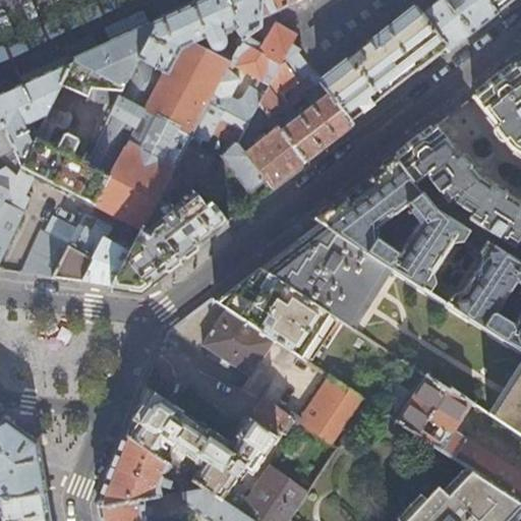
[(82,164),(109,178),(88,215),(87,216),(95,221),(101,210),(140,231),(175,168),(210,105),(209,102),(227,68),(230,64),(231,61),(215,51),(218,51),(221,51),(223,50),(226,47),(227,44),(227,41),(222,31),(230,27),(240,44),(243,41),(262,27),(262,18),(262,0),(205,0),(189,7),(154,23),(154,29),(91,147),(82,162),(82,164)]
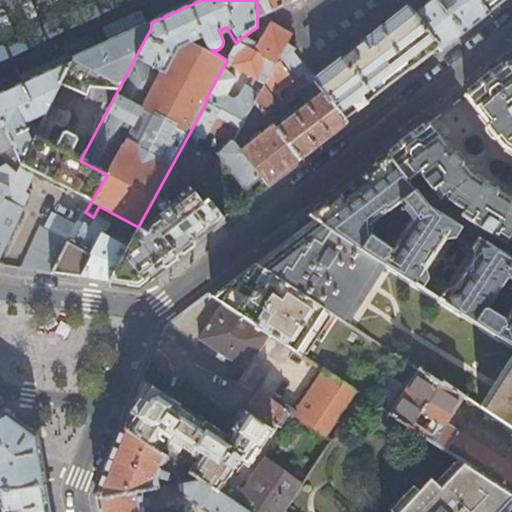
[(257,0),(257,18),(291,3),(293,9),(282,14),(280,28),(271,22),(254,50),(239,40),(236,43),(227,60),(226,63),(252,78),(249,83),(245,80),(239,92),(233,95),(226,92),(235,75),(223,67),(205,100),(206,103),(242,124),(253,104),(254,105),(265,85),(265,84),(274,64),(292,51),(359,0),(257,0)]
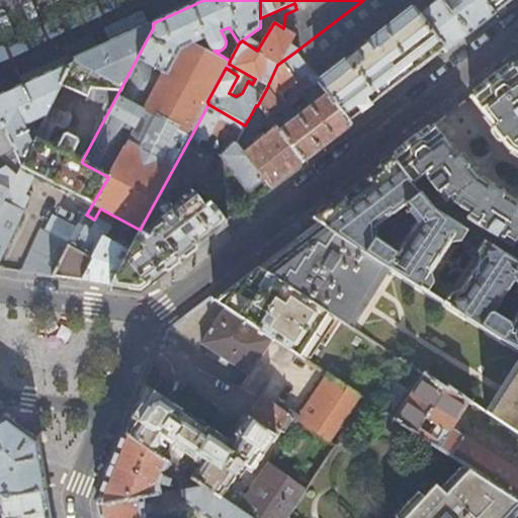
[(418,14),(407,0),(363,0),(295,52),(310,71),(322,87),(347,120),(359,111),(382,93),(442,48),(418,14)]
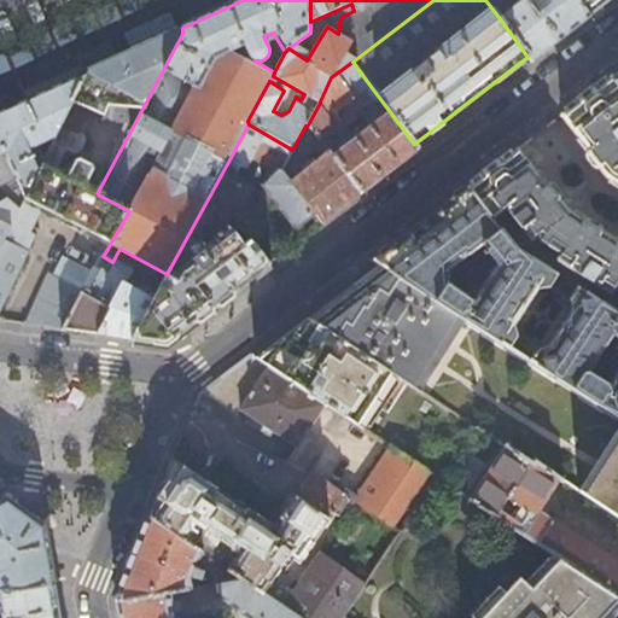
[(508,0),(509,7),(499,17),(528,57),(531,60),(543,52),(559,40),(529,0),(508,0)]
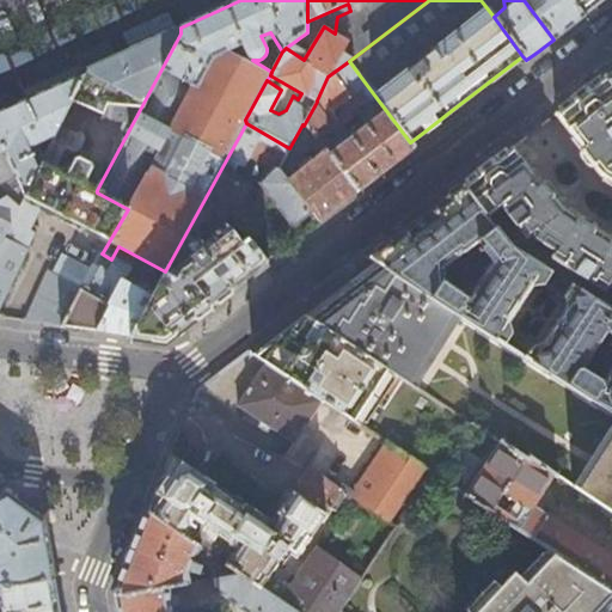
[(570,0),(524,0),(554,40),(568,28),(583,16),(570,0)]
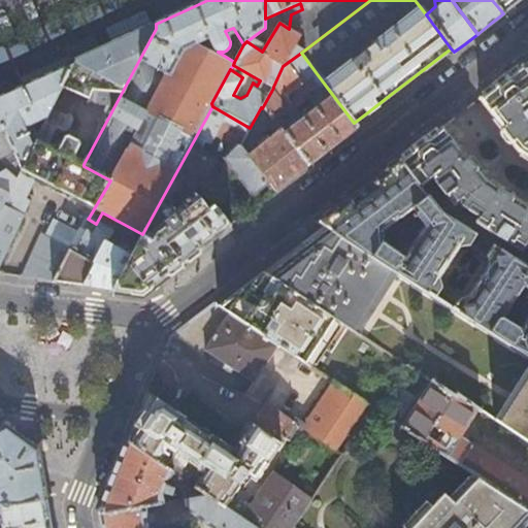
[(521,0),(492,0),(503,13),(521,0)]
